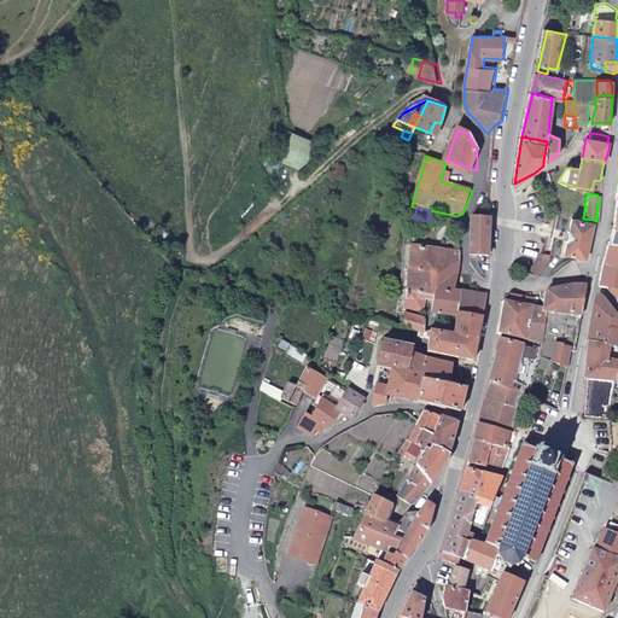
[(489,256),(489,217),(471,217),(471,262),(482,262),(482,256),(489,256)]
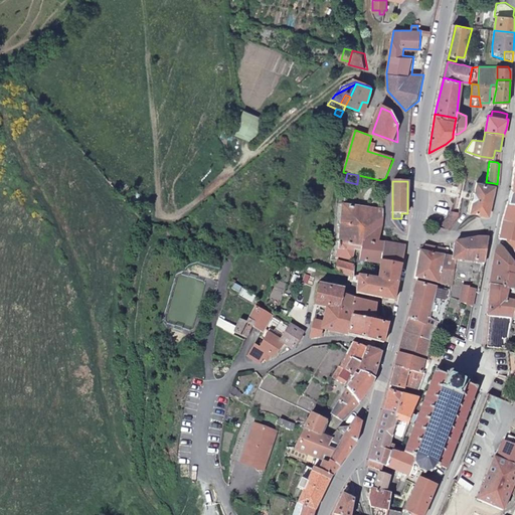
[(487,215),(492,186),(474,182),(469,211),(487,215)]
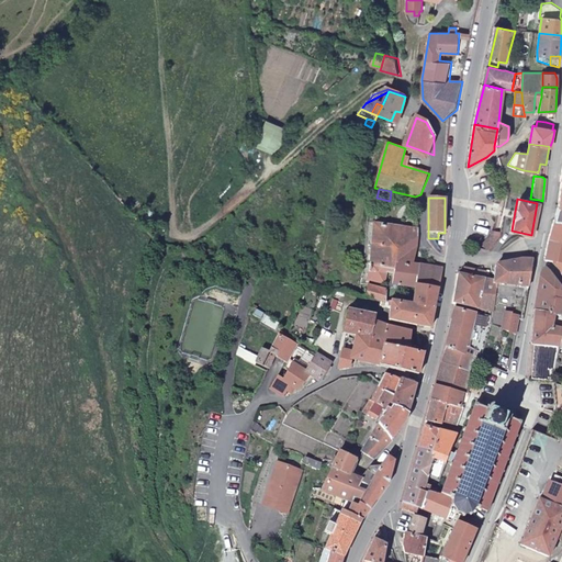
[(561,218),(553,217),(549,238),(561,239),(561,218)]
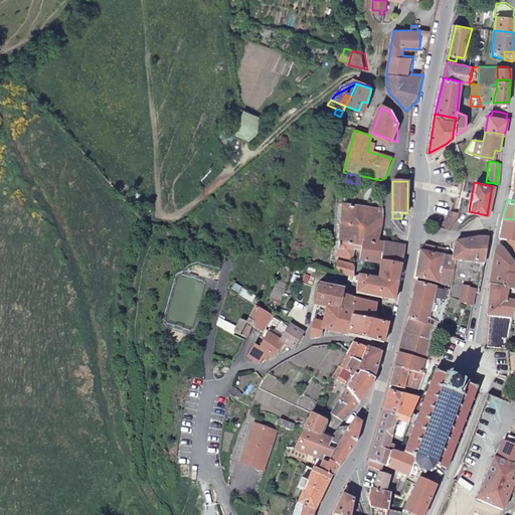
[(381,230),(383,209),(341,206),(338,250),(339,251),(353,254),(356,244),(362,246),(364,229),(381,230)]
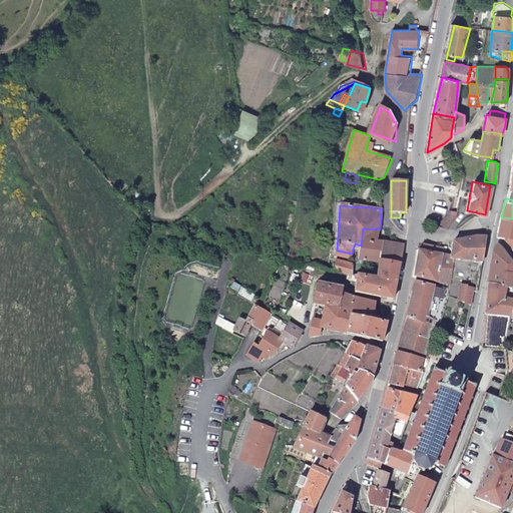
[(449,215),(441,224),(446,229),(457,217),(457,212),(452,211),(452,215),(451,215),(451,216),(449,215)]
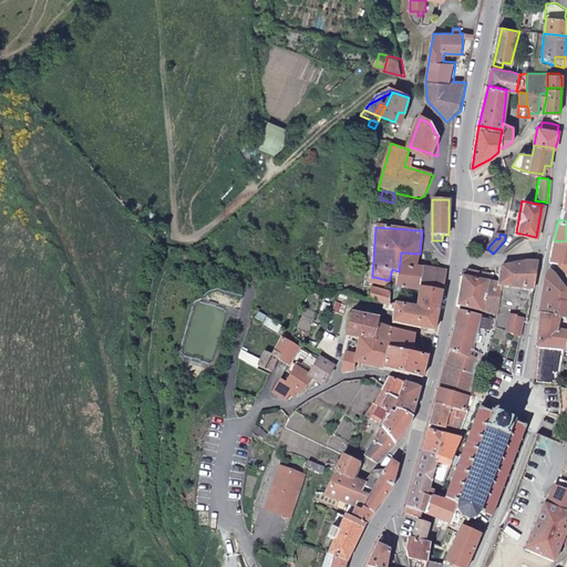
[(566,241),(554,240),(549,258),(558,258),(558,263),(565,271),(566,270),(566,241)]
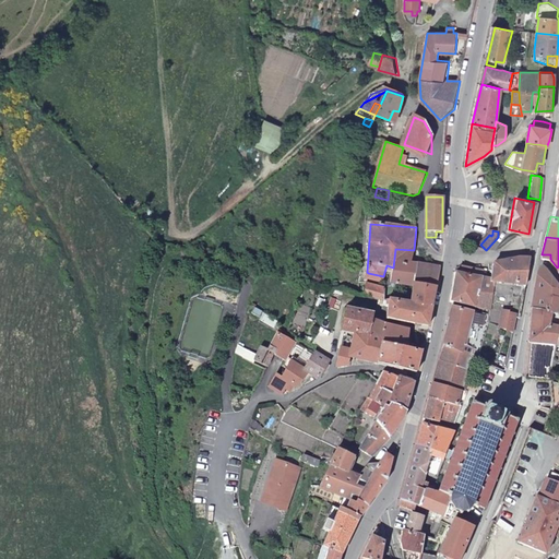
[(412,262),(414,250),(395,249),(393,268),(391,277),(414,282),(417,263),(412,262)]
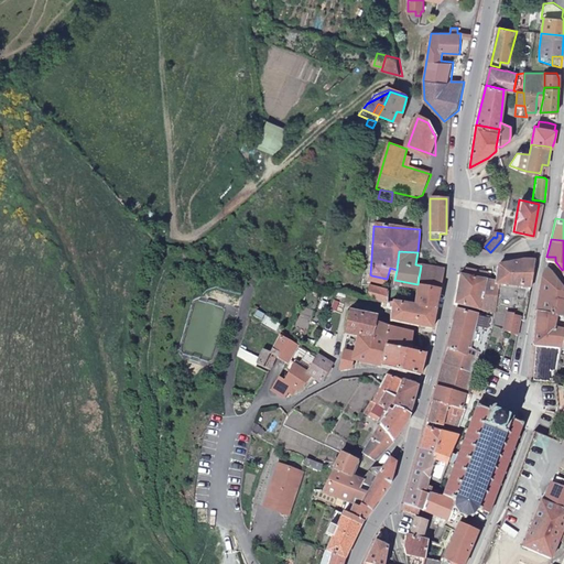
[(523,259),(501,263),(498,267),(496,281),(496,283),(500,284),(531,286),(534,260),(523,259)]
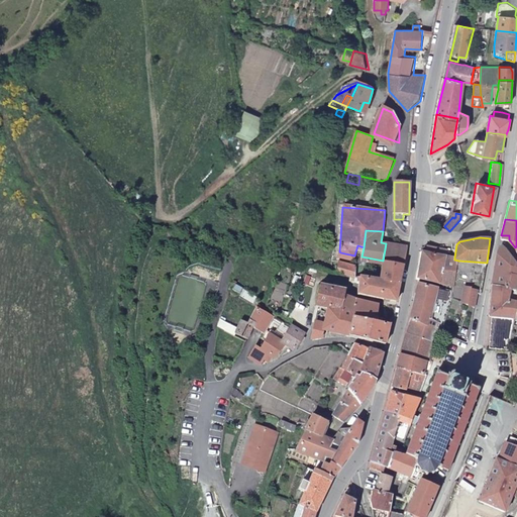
[(394,244),(386,243),(383,261),(403,266),(407,245),(394,244)]
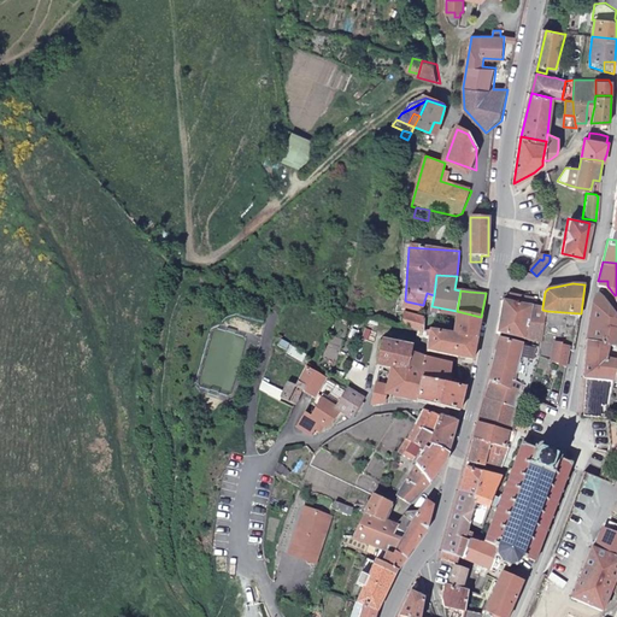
[(591,323),(616,327),(616,317),(616,315),(600,291),(593,299),(591,323)]
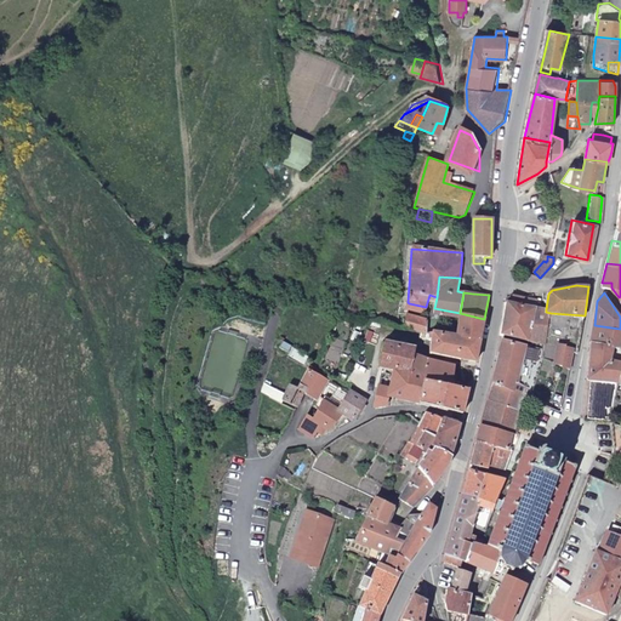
[(513,296),(512,302),(535,307),(537,300),(513,296)]
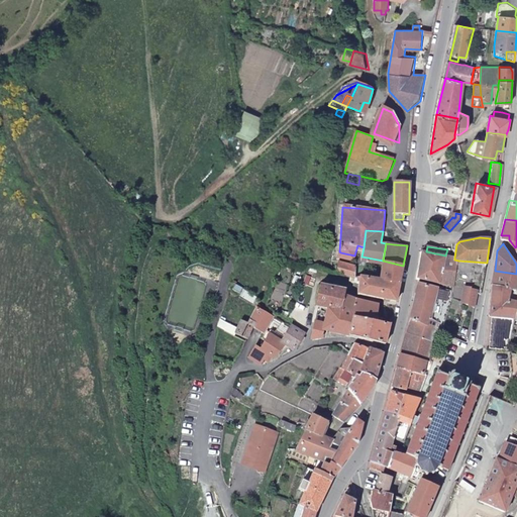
[(426,251),(424,251),(421,250),(416,278),(418,278),(441,283),(445,255),(426,251)]
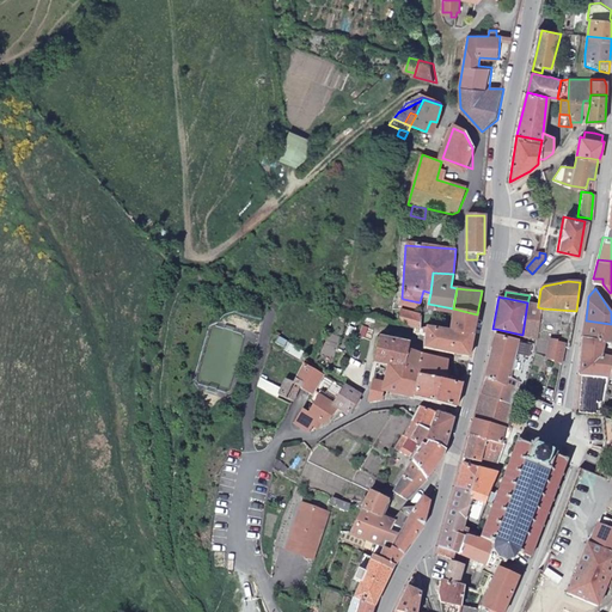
[(537,305),(527,303),(522,335),(538,338),(543,308),(538,307),(538,305),(537,305)]
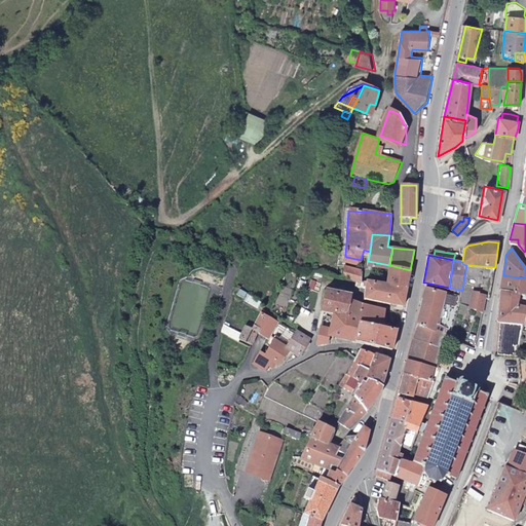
[(344,264),(341,276),(357,279),(363,280),(366,269),(362,268),(344,264)]
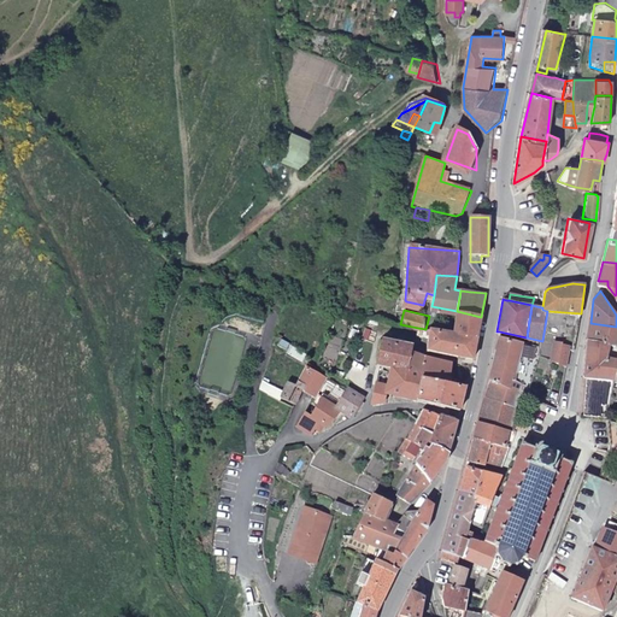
[(452,331),(477,336),(481,317),(457,311),(454,322),(452,331)]
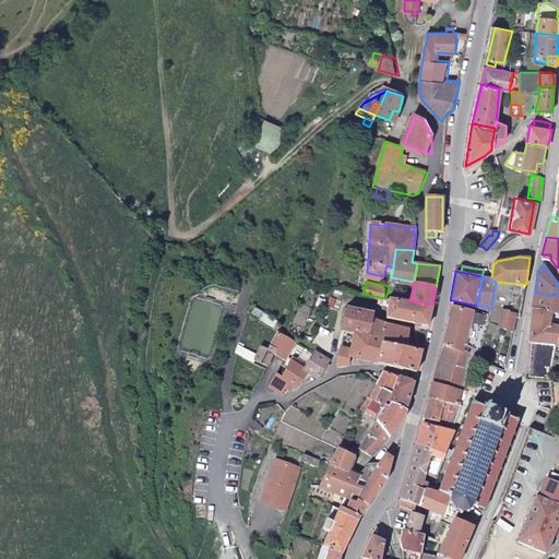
[(389,286),(385,298),(390,299),(390,297),(409,300),(412,292),(389,286)]
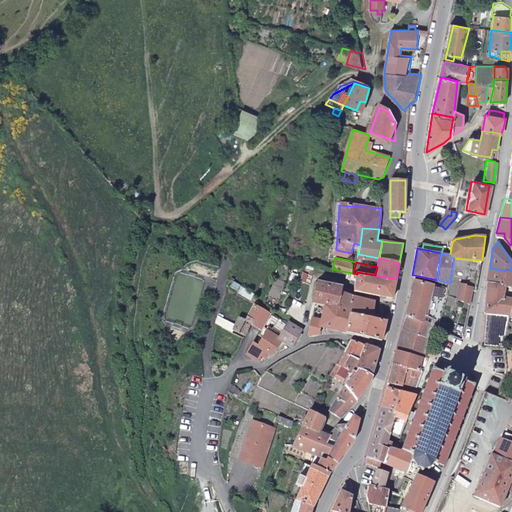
[(511,286),(511,285),(511,271),(490,268),(488,282),(506,285),(511,286)]
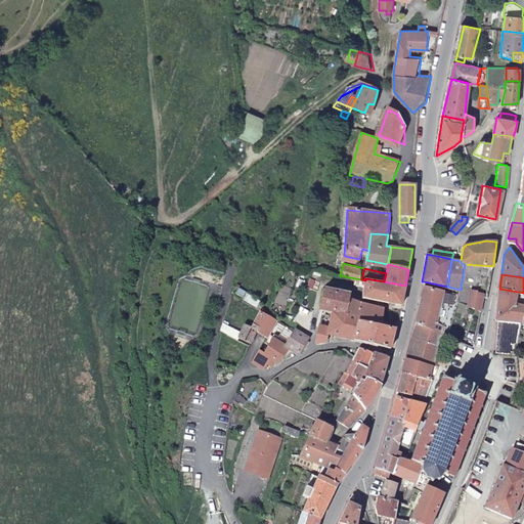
[(361,279),(355,278),(354,285),(363,287),(362,298),(401,305),(405,286),(384,281),(365,278),(365,280),(361,279)]
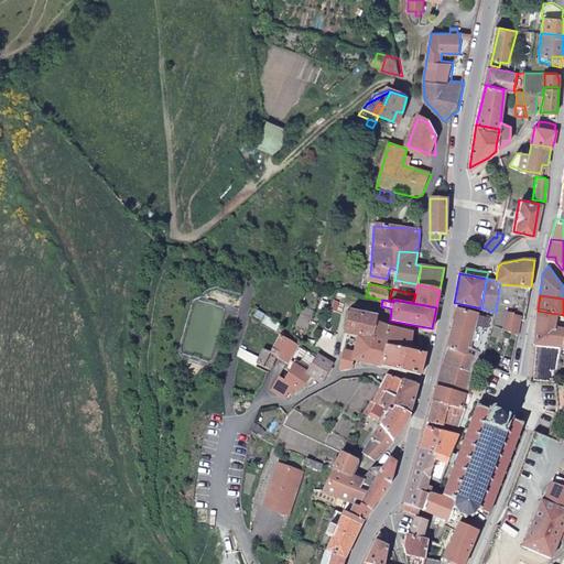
[(486,314),(455,308),(446,346),(477,357),(479,351),(486,337),(489,321),(486,314)]
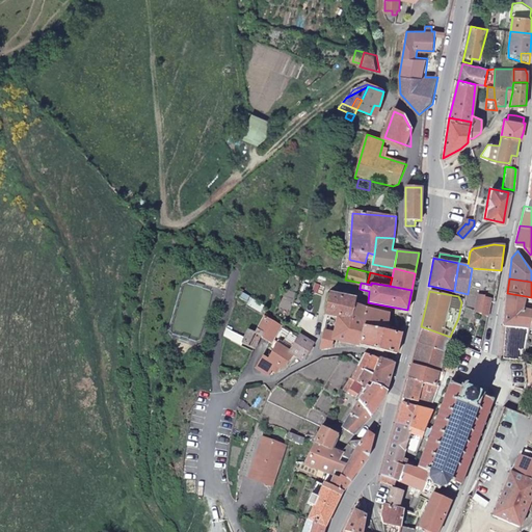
[(349,318),(353,303),(354,297),(349,296),(342,294),(329,292),(324,313),(338,316),(349,318)]
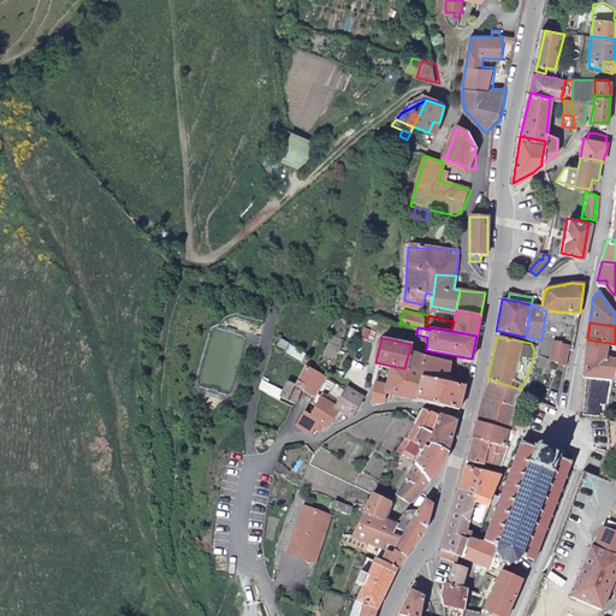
[(586,377),(614,378),(615,365),(615,359),(610,359),(606,359),(608,353),(609,343),(587,339),(584,377),(586,377)]
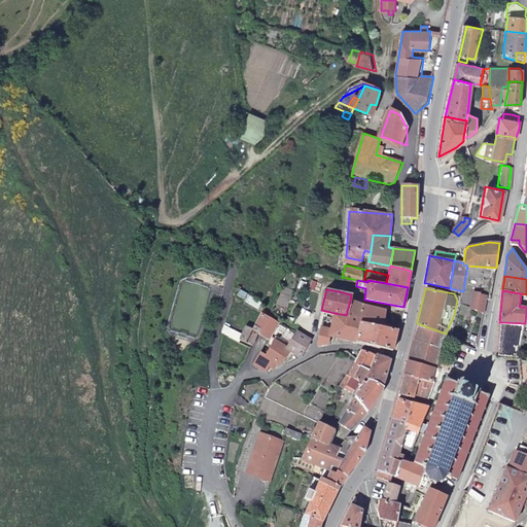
[(475,292),(470,307),(484,311),(487,296),(475,292)]
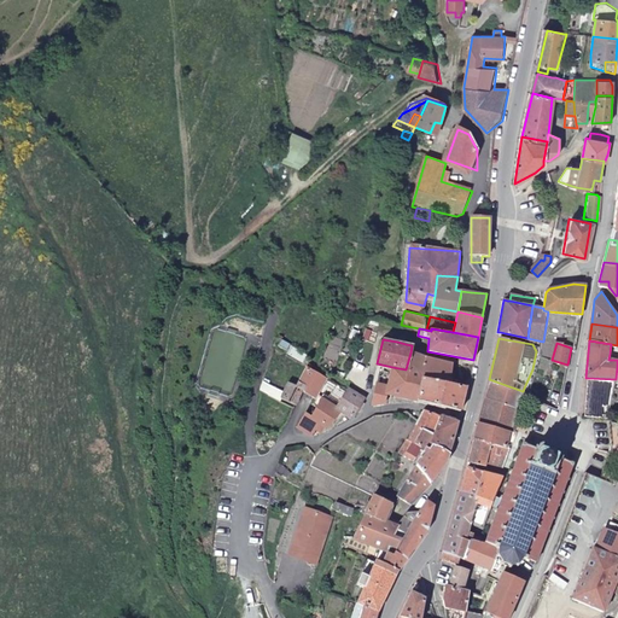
[(423,372),(426,359),(410,353),(406,369),(407,368),(423,372)]
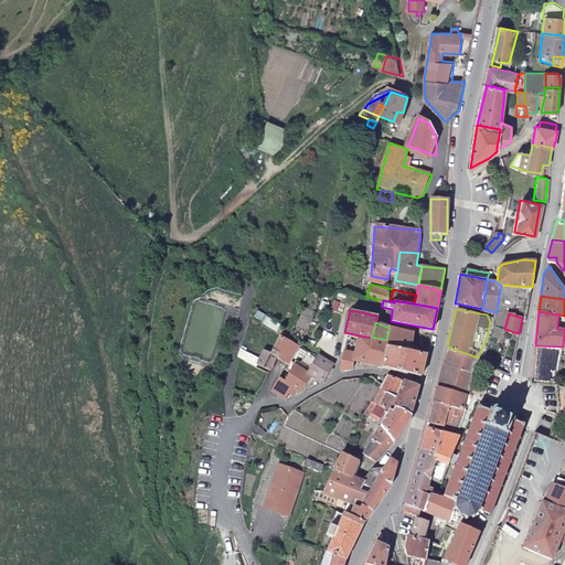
[(413,331),(390,328),(386,340),(385,345),(411,350),(413,331)]
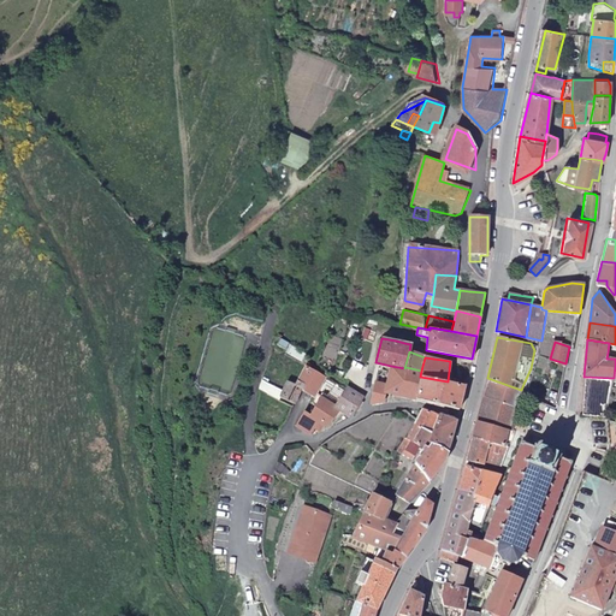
[(294,385),(301,389),(315,396),(327,375),(307,363),(294,385)]
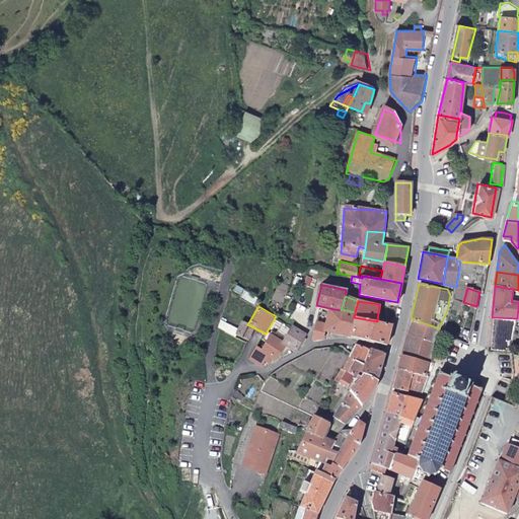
[(354,317),(355,312),(342,309),(341,310),(329,308),(328,311),(326,322),(317,320),(317,321),(326,323),(324,331),(328,331),(345,336),(350,337),(354,317)]
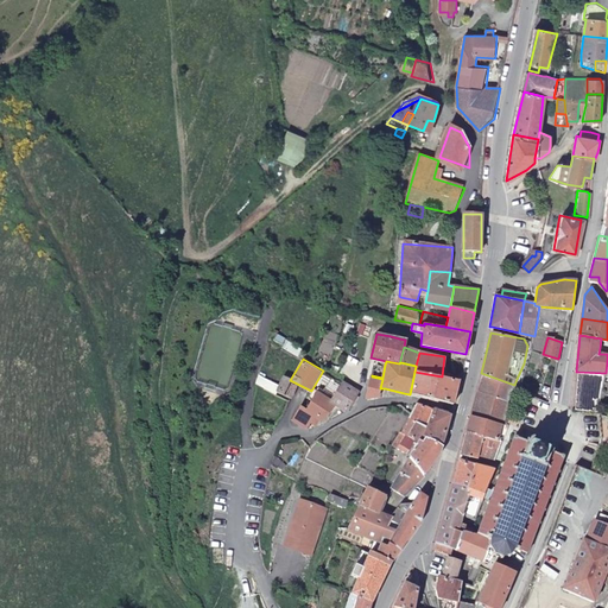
[(382,378),(385,365),(374,362),(372,375),(382,378)]
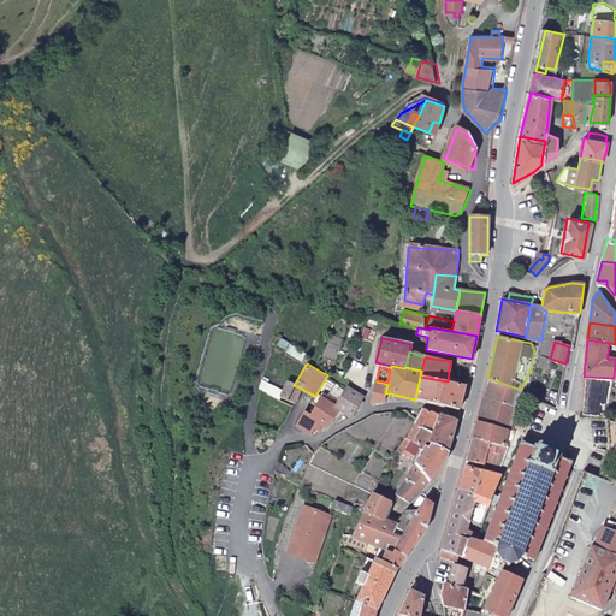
[(463,385),(448,381),(420,377),(415,400),(458,409),(463,385)]
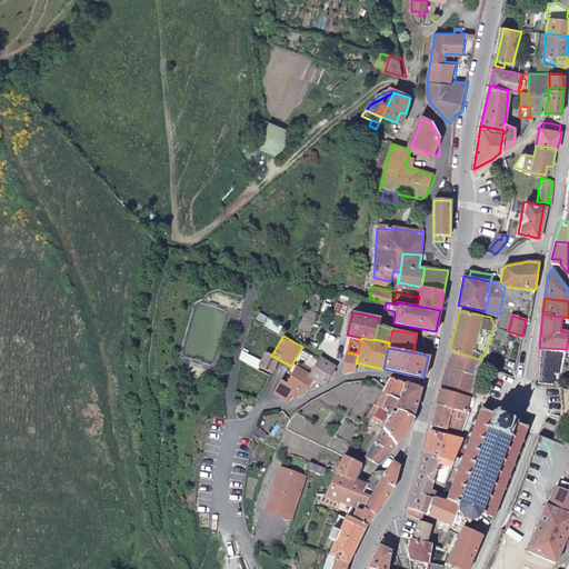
[(567,349),(541,348),(539,381),(549,386),(560,387),(567,349)]
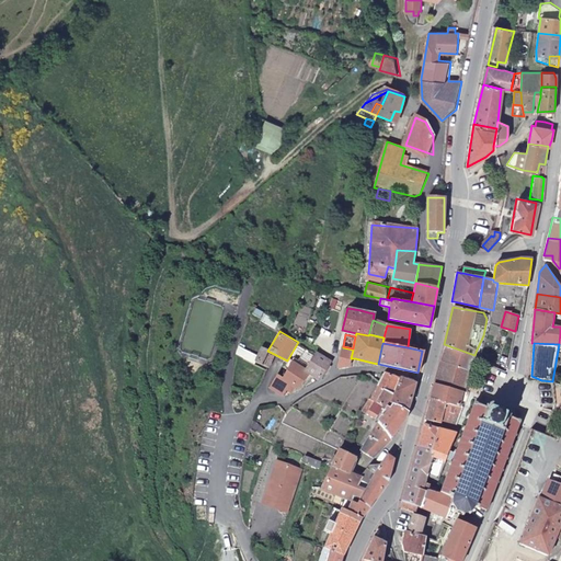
[(474,355),(444,344),(441,361),(470,368),(471,368),(473,359),(474,355)]
